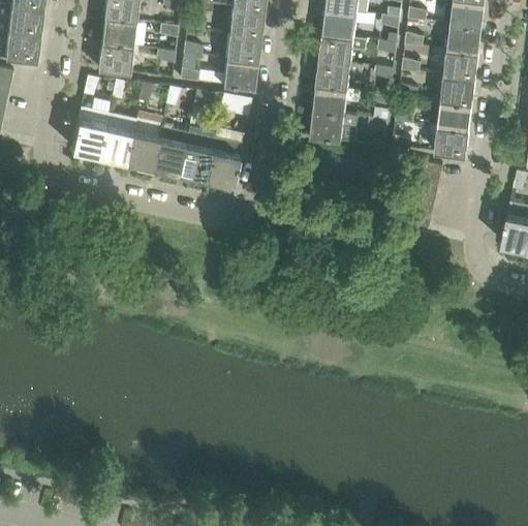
[(41,8),(42,0),(10,0),(10,5),(41,8)]
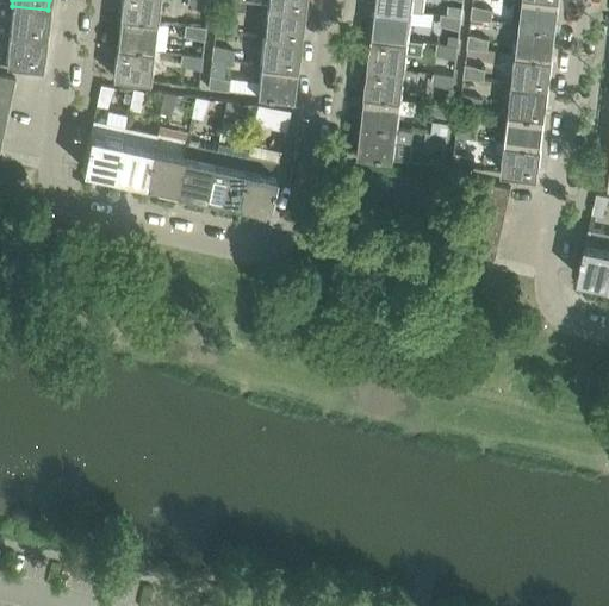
[(156,24),(159,0),(120,0),(119,18),(155,23),(156,24)]
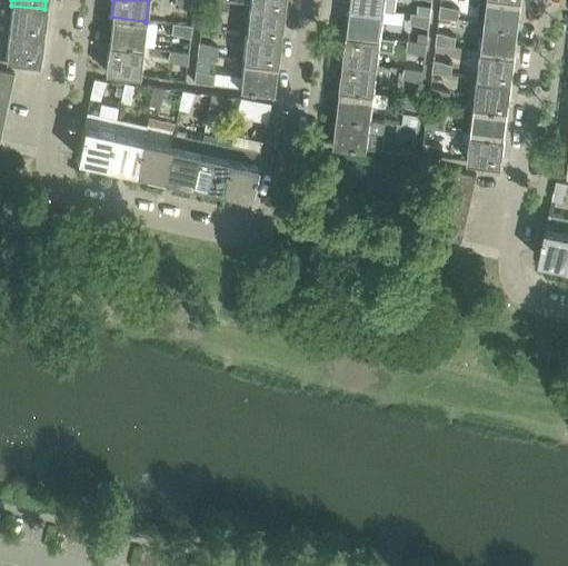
[(173,0),(173,8),(192,12),(193,0),(173,0)]
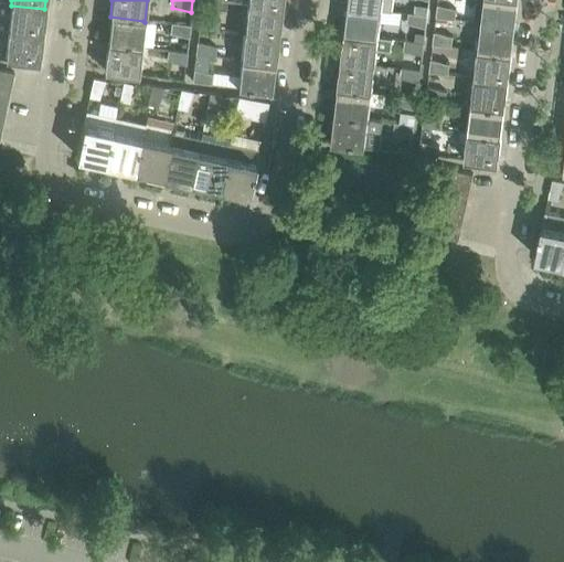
[(280,0),(248,0),(248,7),(280,10),(280,0)]
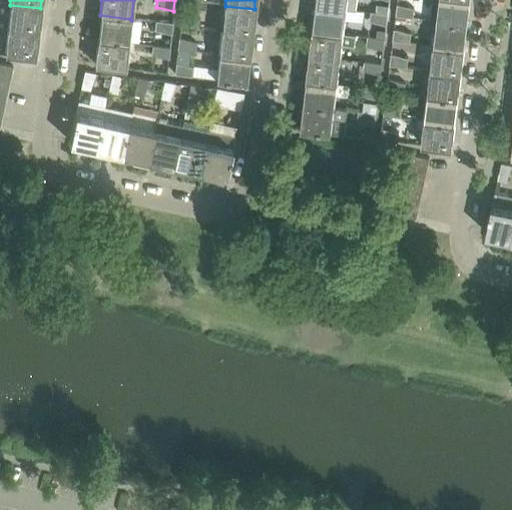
[(316,0),(316,6),(346,10),(355,11),(356,0),(316,0)]
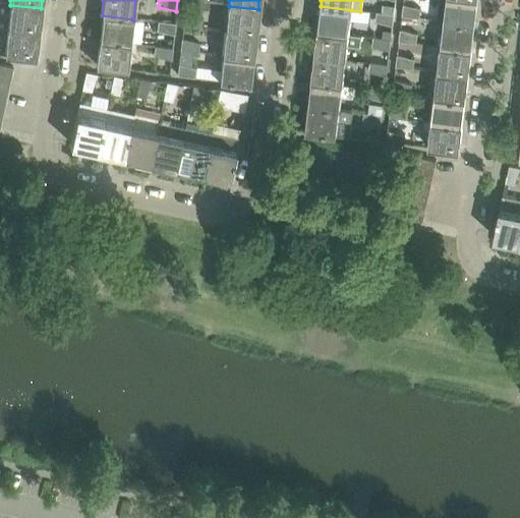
[(443,22),(473,26),(476,1),(470,0),(437,0),(435,21),(443,22)]
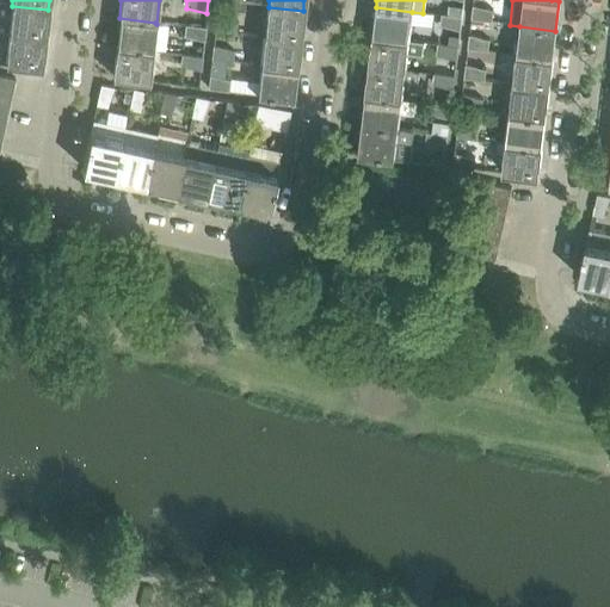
[(12,6),(8,36),(44,39),(48,10),(12,6)]
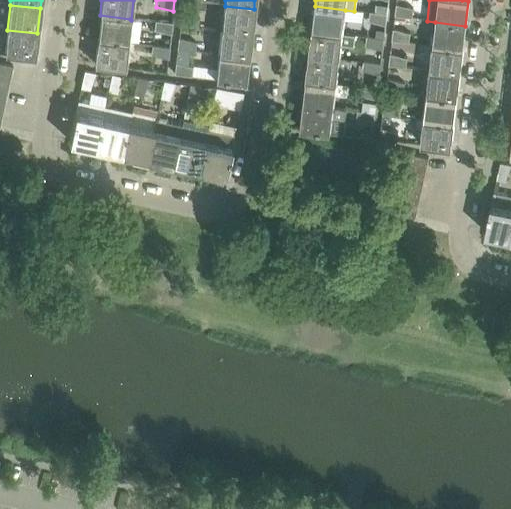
[(413,9),(395,5),(394,17),(411,19),(413,9)]
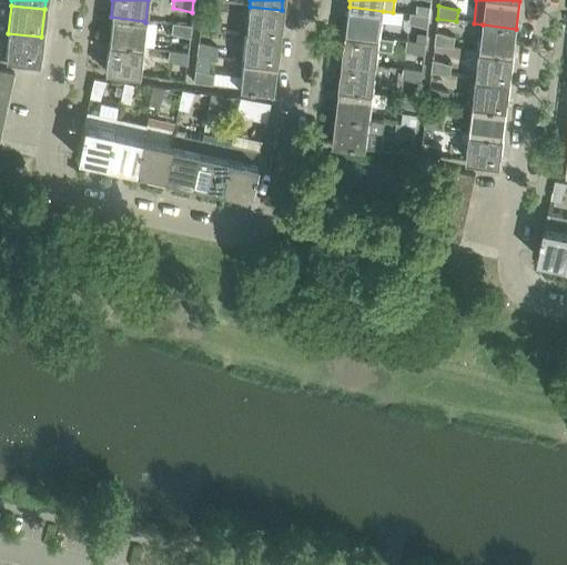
[(250,7),(246,34),(279,38),(282,10),(250,7)]
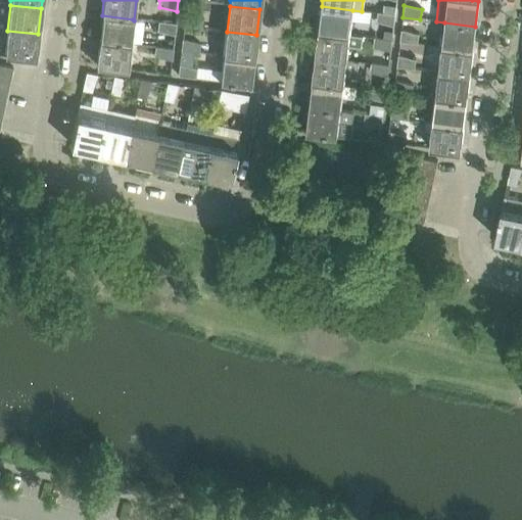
[(322,6),(319,32),(349,36),(352,10),(322,6)]
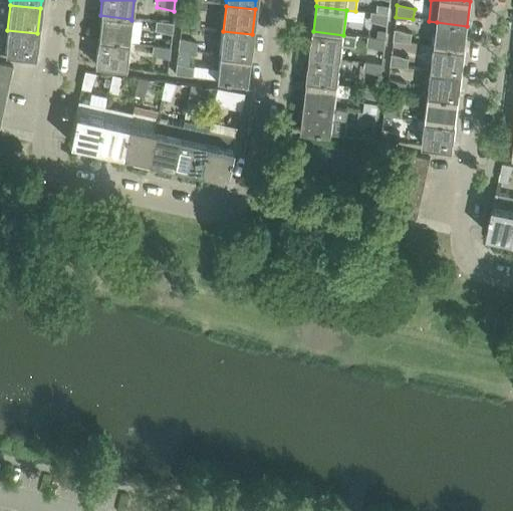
[(368,23),(386,27),(388,15),(369,13),(368,23)]
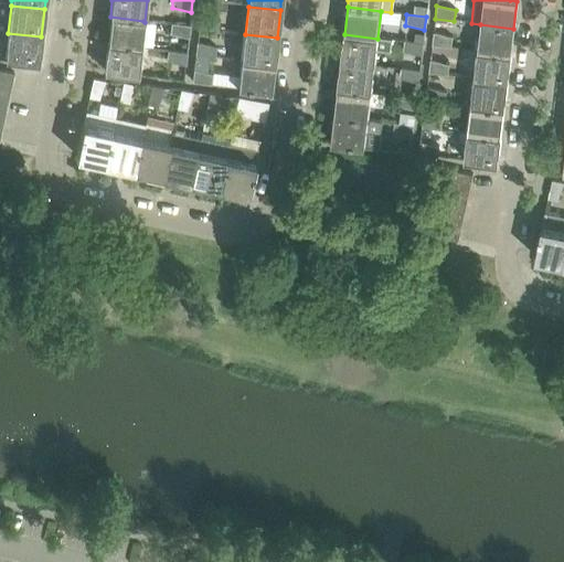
[(219,20),(200,16),(198,29),(217,31),(219,20)]
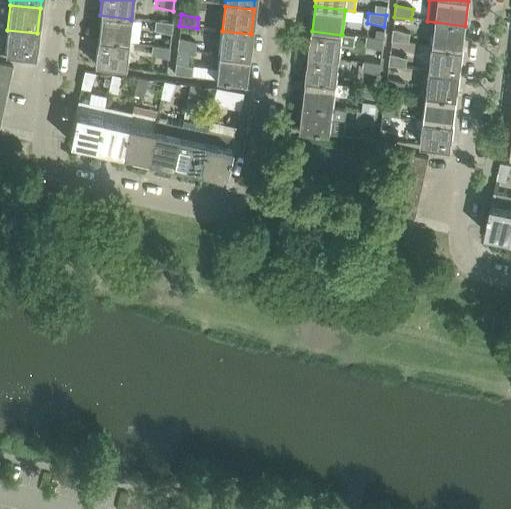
[(130,19),(100,15),(97,40),(127,44),(128,44),(131,20),(130,19)]
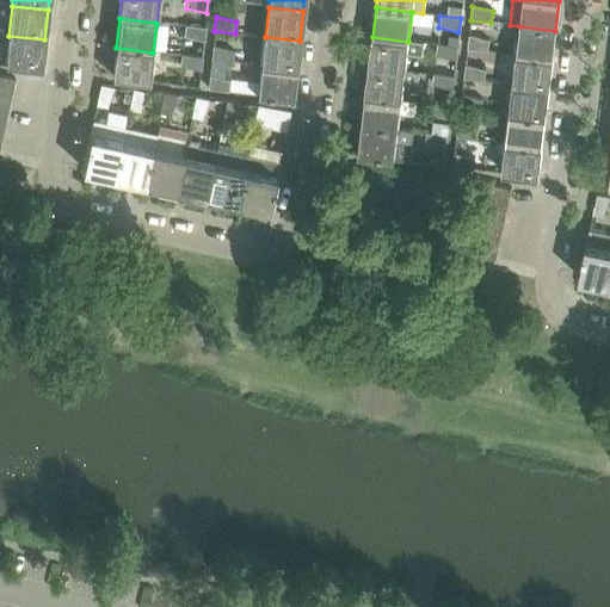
[(183,38),(203,43),(204,29),(184,26),(183,38)]
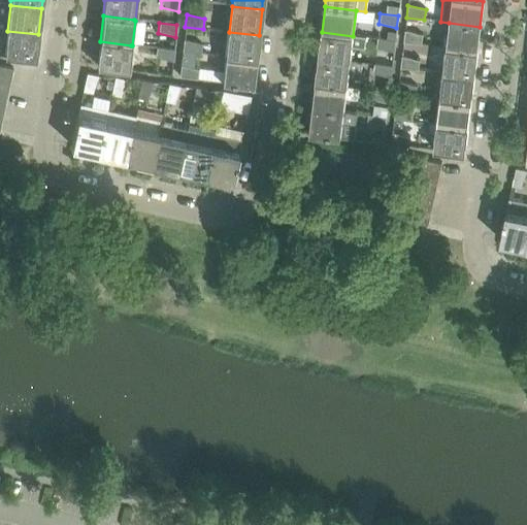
[(480,27),(449,23),(446,48),(476,52),(480,27)]
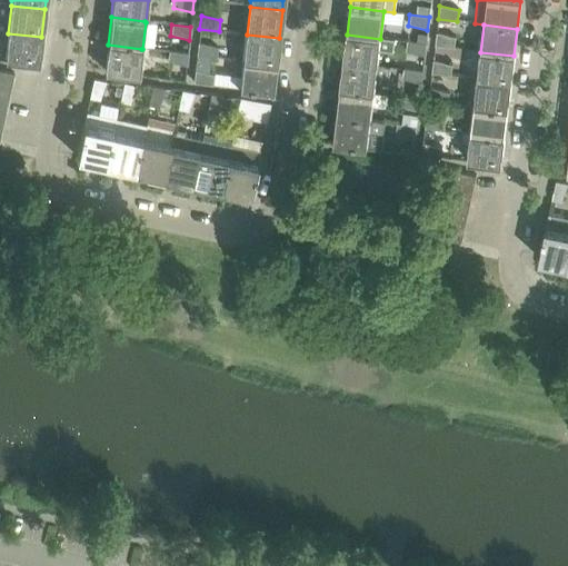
[(38,65),(41,37),(8,33),(5,61),(38,65)]
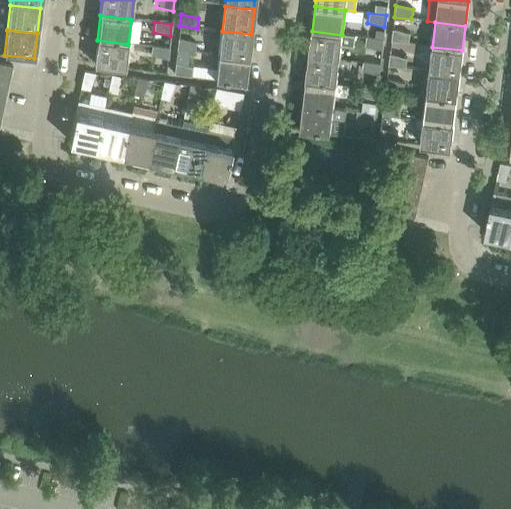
[(410,34),(392,30),(391,42),(408,44),(410,34)]
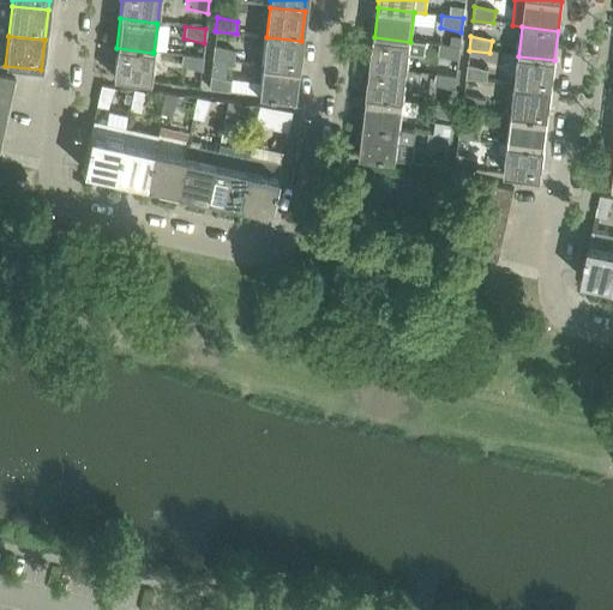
[(301,41),(266,37),(263,66),(298,71),(301,41)]
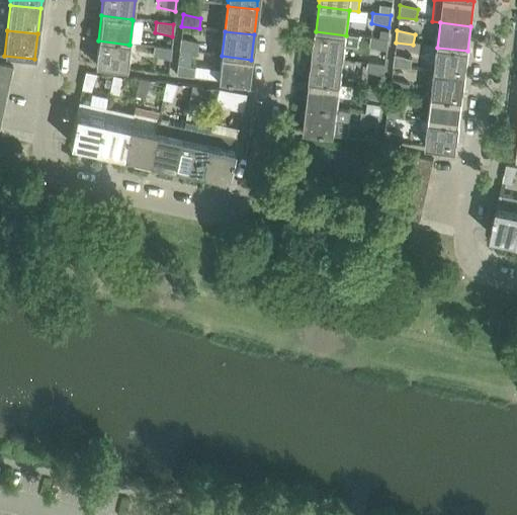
[(316,31),(312,57),(343,61),(345,47),(356,48),(357,36),(346,35),(316,31)]
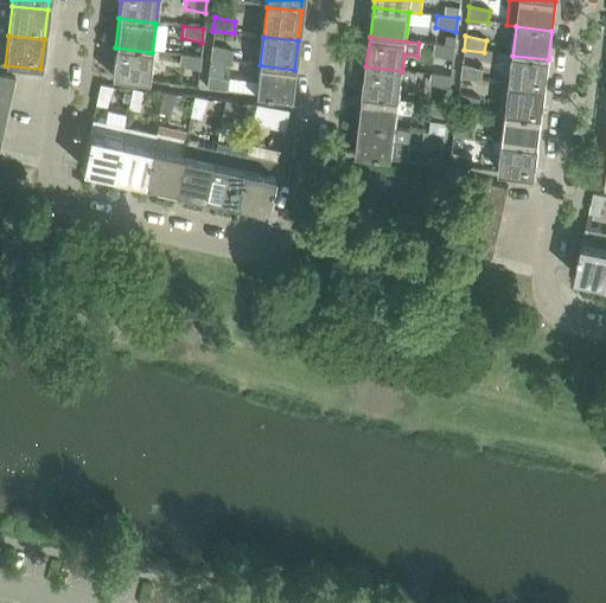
[(432,57),(452,62),(454,47),(433,45),(432,57)]
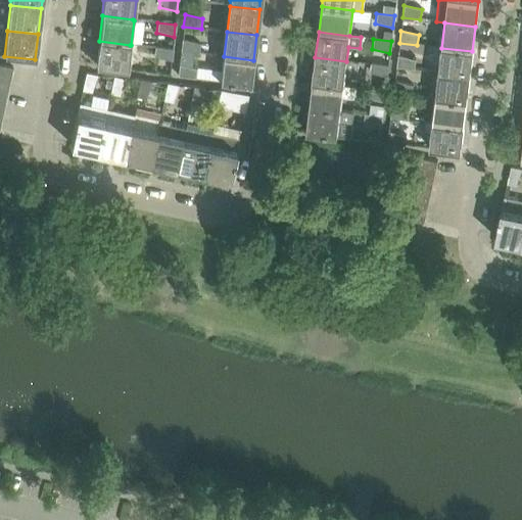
[(199,44),(182,40),(180,52),(198,54),(199,44)]
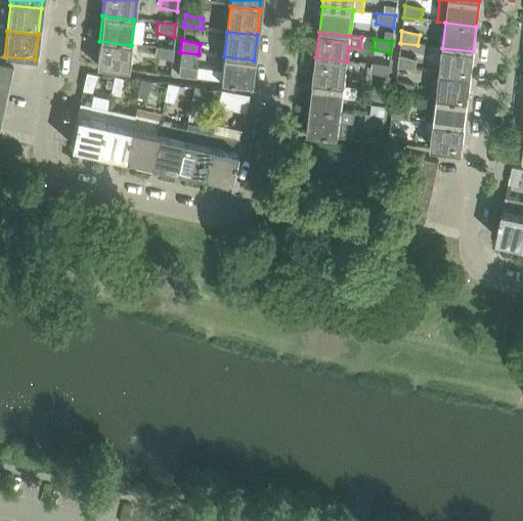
[(128,72),(131,45),(130,45),(99,41),(96,68),(128,72)]
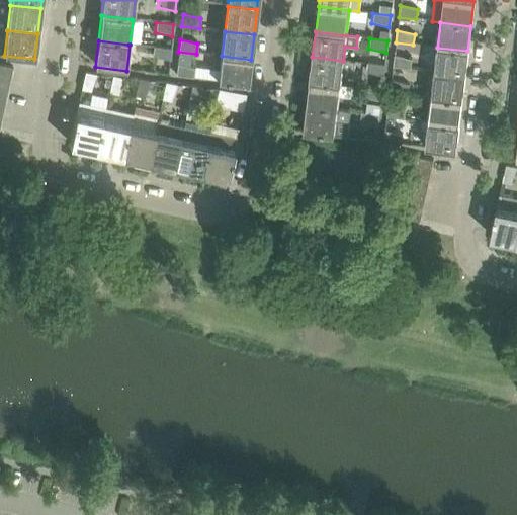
[(151,58),(169,62),(170,50),(153,48),(151,58)]
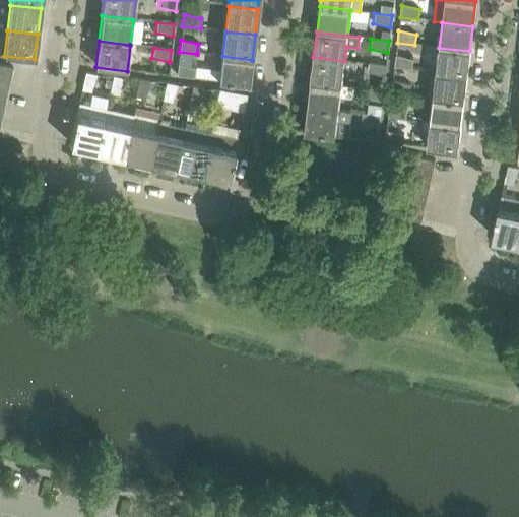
[(469,51),(439,48),(436,72),(466,76),(469,51)]
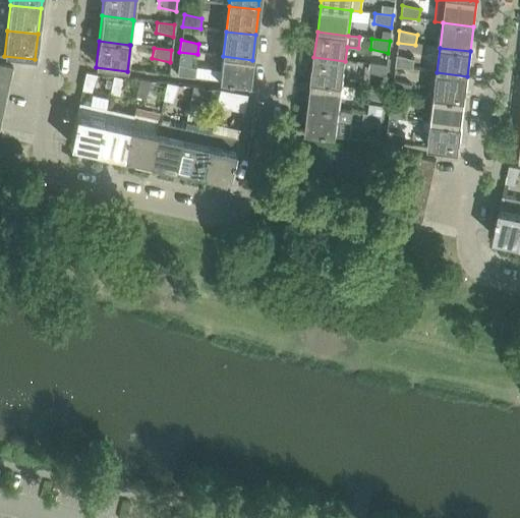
[(414,60),(396,55),(395,67),(412,69),(414,60)]
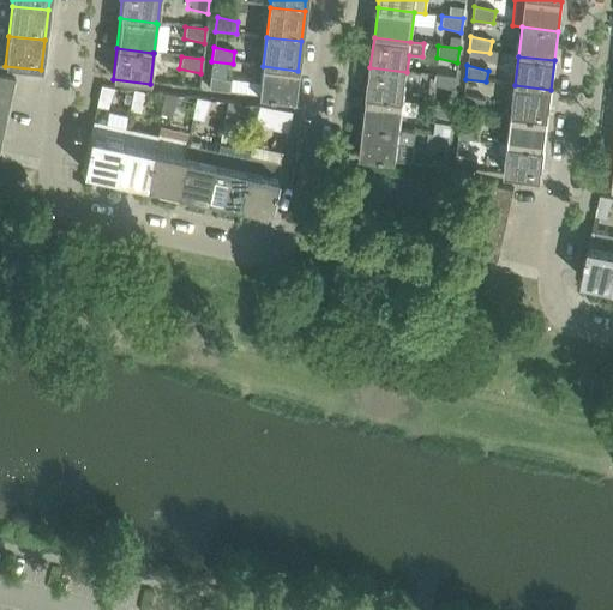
[(262,85),(259,97),(294,102),(298,71),(263,66),(262,85)]
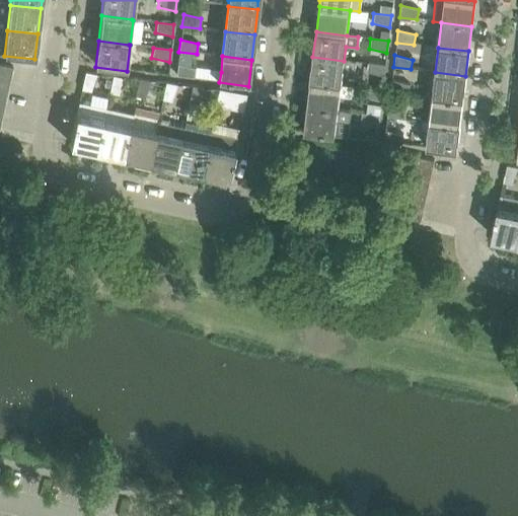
[(312,57),(309,82),(341,86),(343,72),(354,73),(355,62),(344,61),(312,57)]
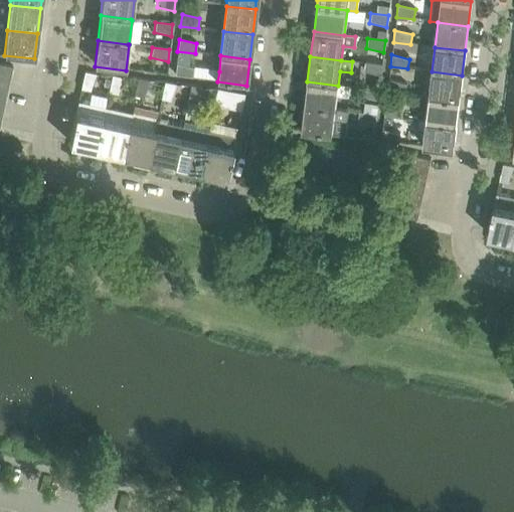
[(363,73),(380,77),(382,65),(364,63),(363,73)]
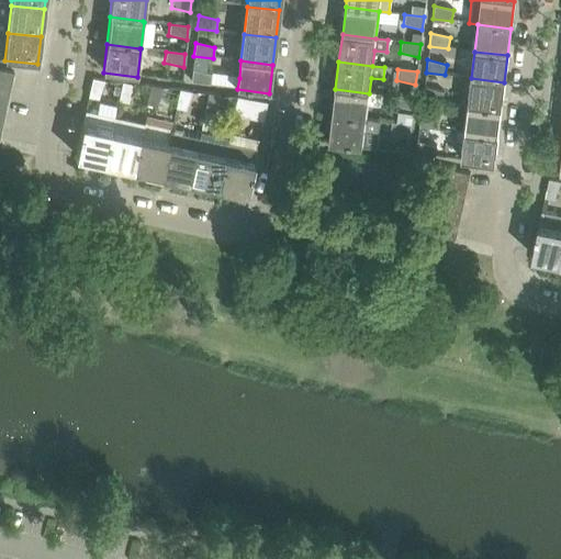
[(0,86),(10,89),(13,75),(0,70),(0,86)]
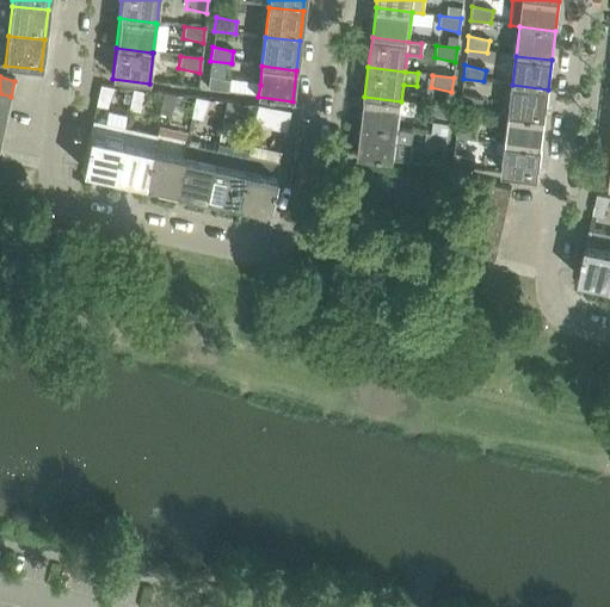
[(229,81),(208,76),(207,91),(228,93),(229,81)]
